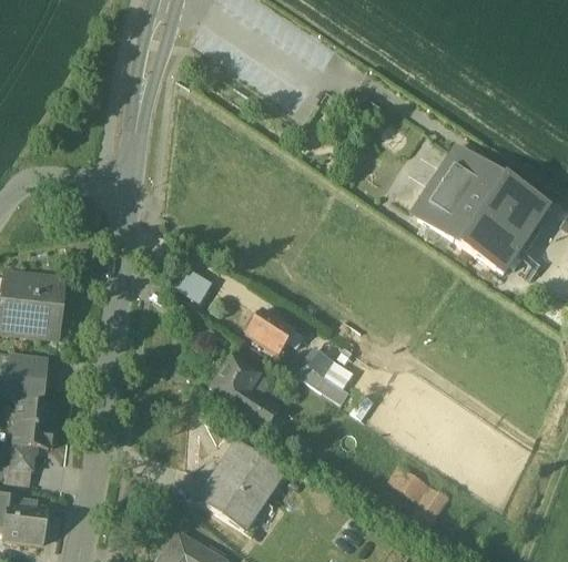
[(378,104),(365,95),(357,109),(369,118),(378,104)]
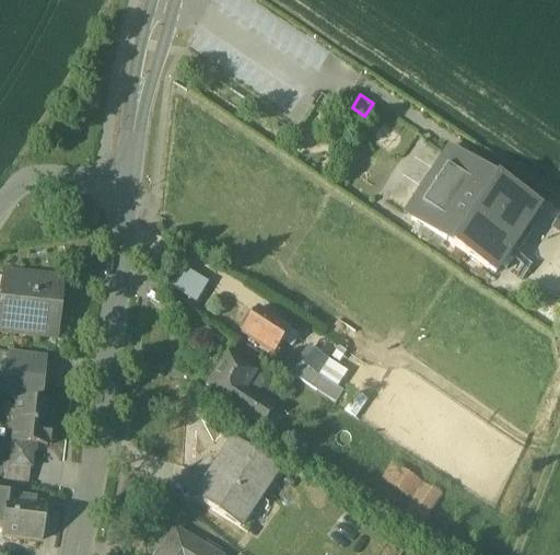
[(473,160),(455,148),(451,155),(443,150),(408,204),(416,208),(410,216),(444,239),(445,238),(451,242),(494,175),(473,161),(473,160)]
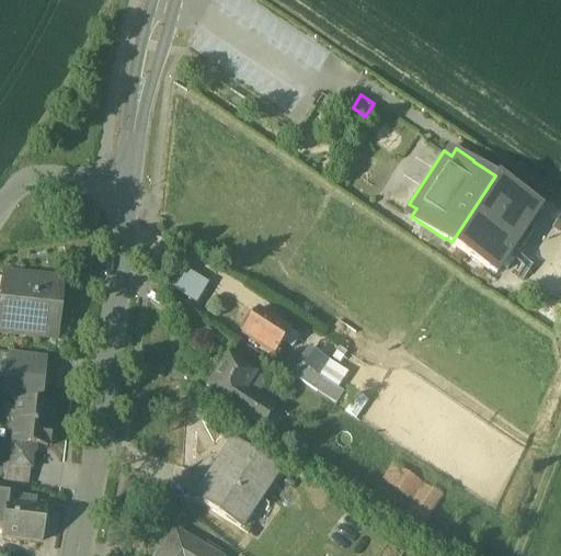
[(540,204),(496,176),(495,176),(451,242),(495,272),(506,254),(512,259),(535,225),(528,222),(540,204)]
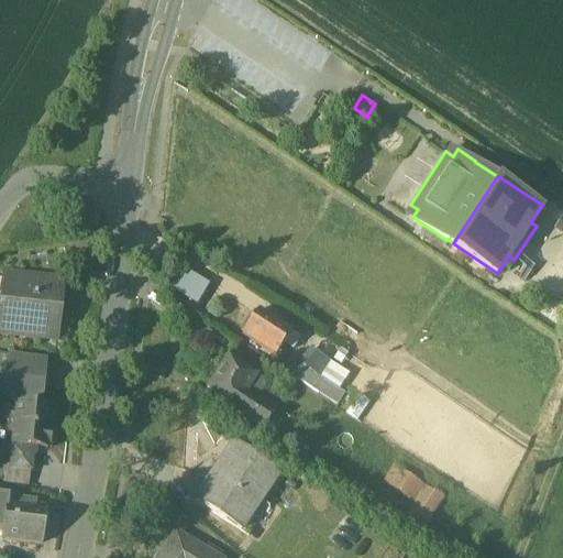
[(61,281),(3,274),(0,308),(0,312),(23,315),(56,318),(61,281)]
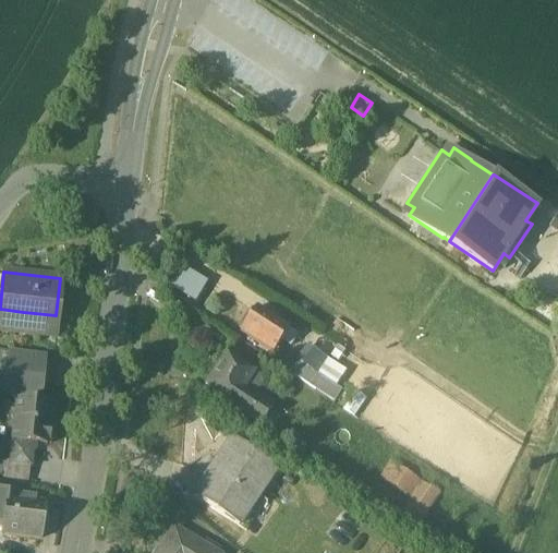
[(288,325),(255,304),(249,315),(245,313),(238,325),(241,326),(240,329),(271,350),(288,325)]
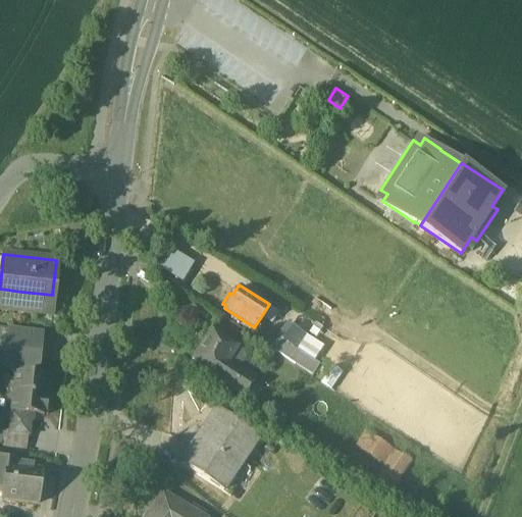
[(21,292),(0,289),(0,302),(20,305),(21,292)]
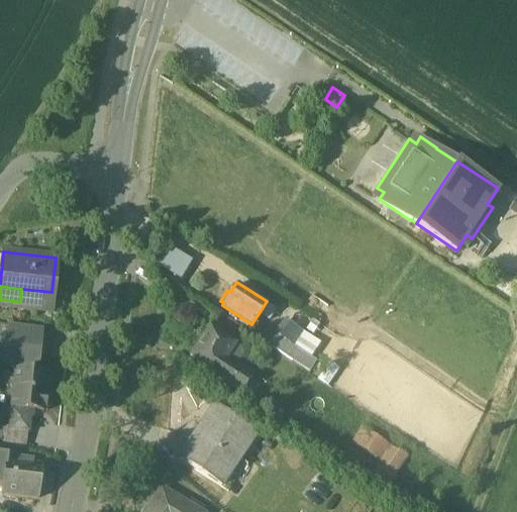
[(52,292),(21,289),(20,302),(50,305),(52,292)]
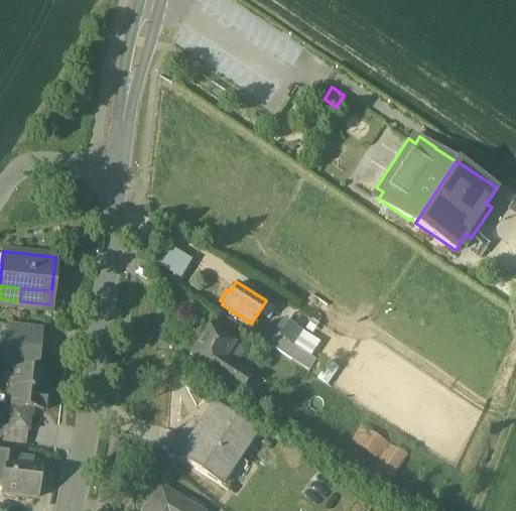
[(297,326),(285,316),(274,331),(287,340),(297,326)]
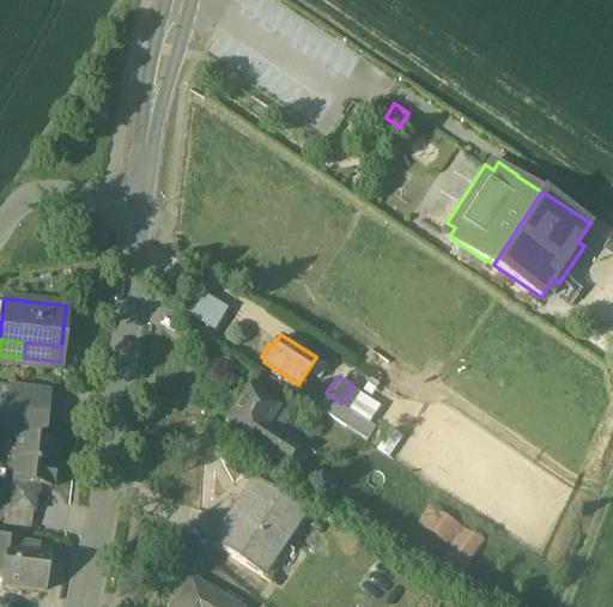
[(18,436),(44,438),(49,388),(11,382),(6,429),(18,436)]
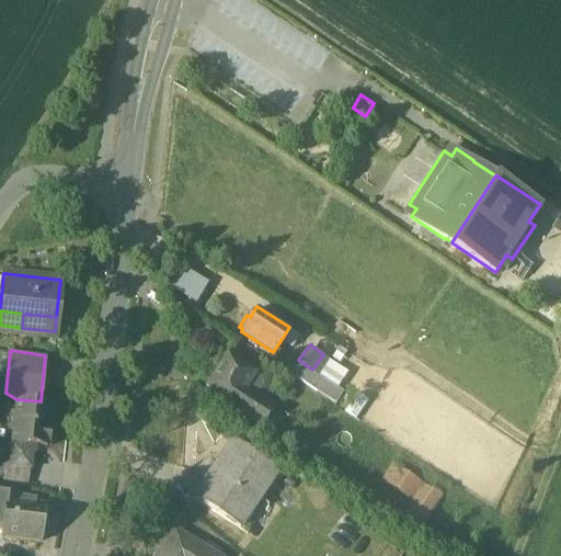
[(254,371),(227,352),(206,384),(216,390),(212,396),(220,403),(225,397),(233,403),(243,389),(243,388),(254,371)]
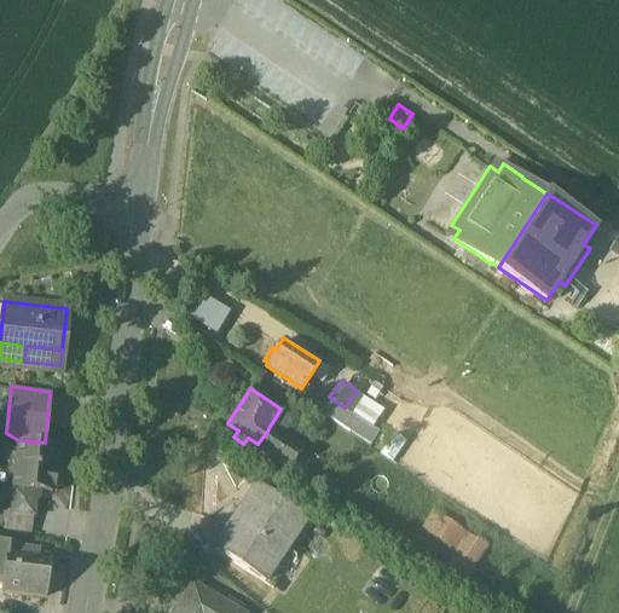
[(377,431),(329,397),(322,410),(370,443),(377,431)]
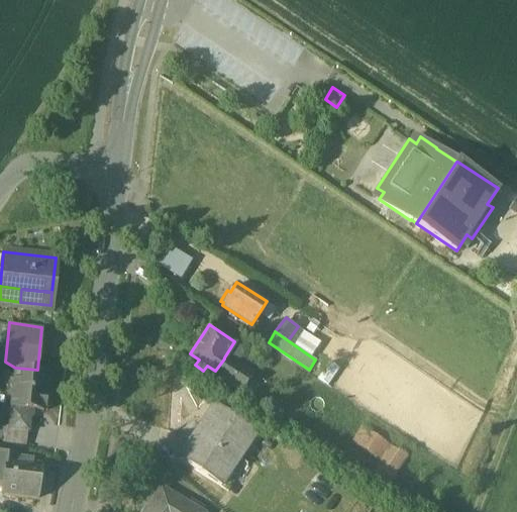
[(250,376),(224,359),(215,371),(241,389),(246,381),(250,376)]
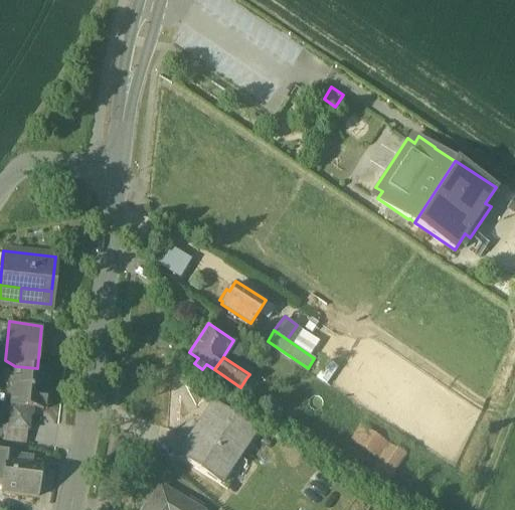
[(37,368),(15,366),(11,403),(28,404),(42,406),(42,404),(46,405),(48,391),(44,390),(46,370),(37,368)]
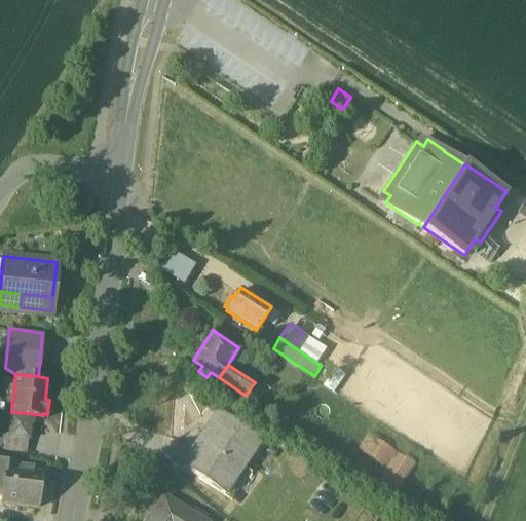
[(218,409),(182,462),(232,497),(252,470),(243,464),(261,439),(218,409)]
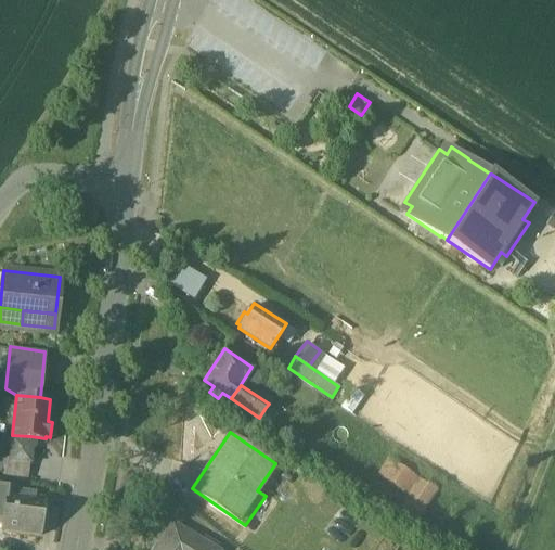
[(30,436),(12,435),(10,457),(28,459),(30,436)]
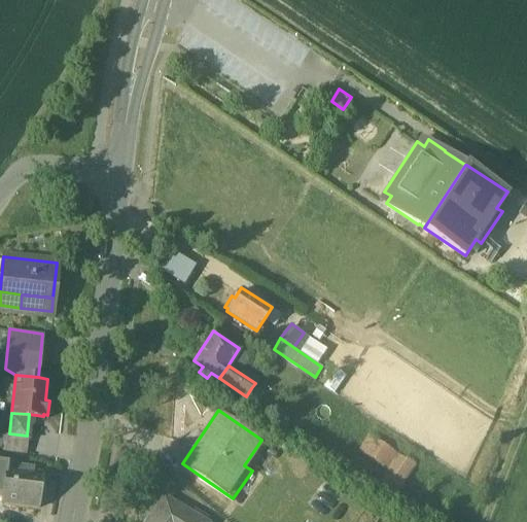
[(9,433),(3,432),(1,447),(26,453),(27,436),(9,433)]
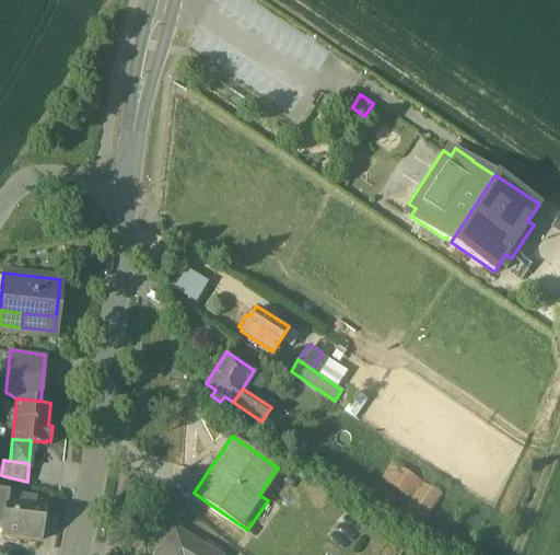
[(442,492),(392,460),(381,476),(412,497),(405,509),(422,521),(442,492)]
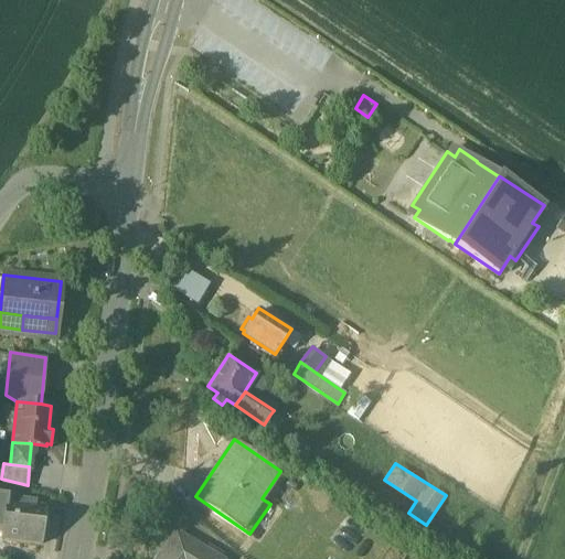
[(28,508),(13,506),(14,502),(8,501),(6,501),(2,527),(1,536),(41,540),(45,505),(29,504),(28,508)]
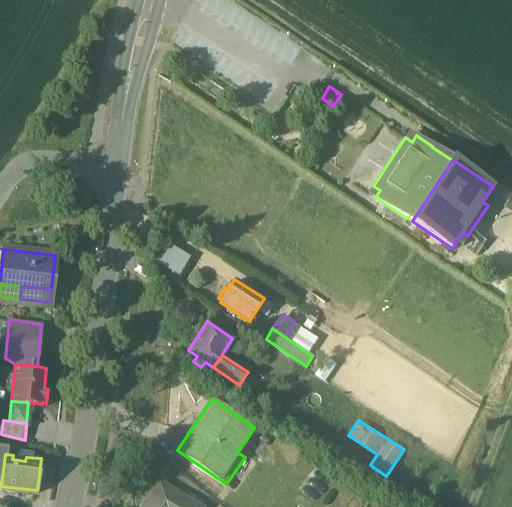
[(202,506),(159,481),(142,506),(202,506)]
